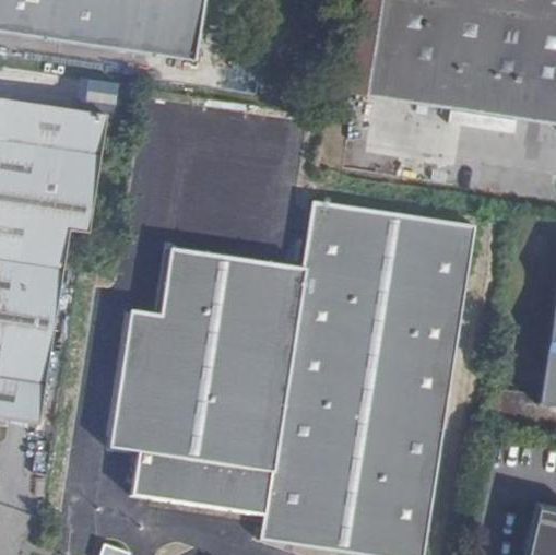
[(0,0),(0,26),(58,36),(199,58),(203,25),(206,0),(0,0)]
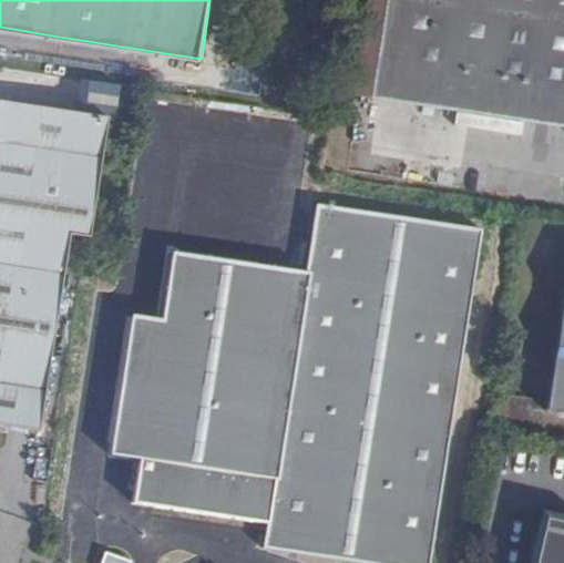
[(370,0),(359,92),(375,93),(388,0),(370,0)]
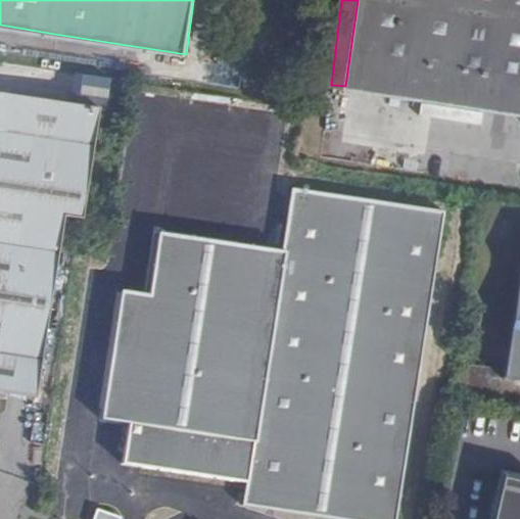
[(358,0),(345,86),(519,112),(519,0),(358,0)]
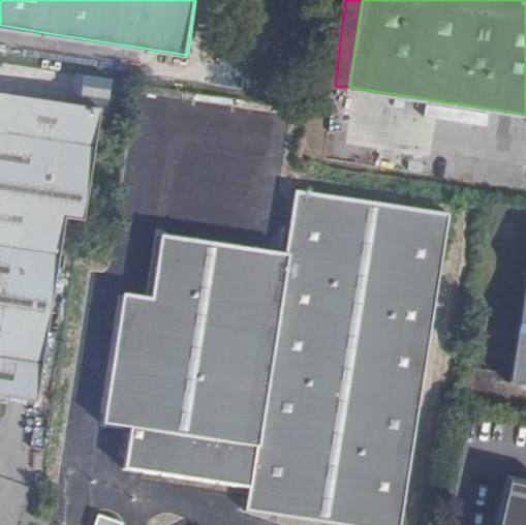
[(0,241),(58,250),(64,215),(82,218),(100,106),(0,91),(0,241)]
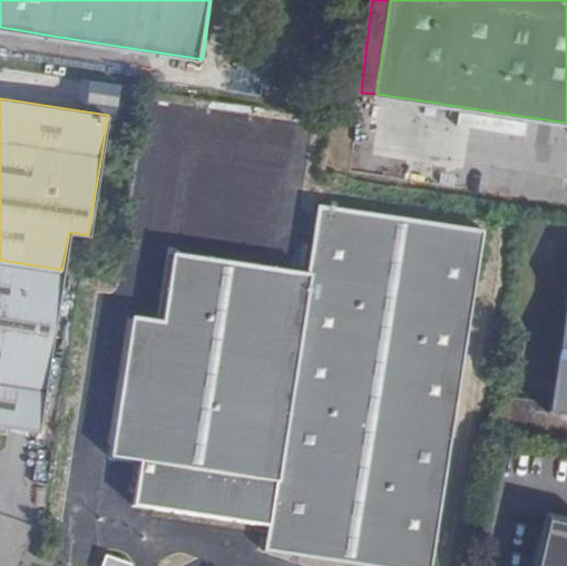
[(393,565),(431,565),(482,230),(321,205),(311,273),(175,253),(165,319),(133,314),(111,454),(143,458),(135,503),(271,523),(267,547),(393,565)]
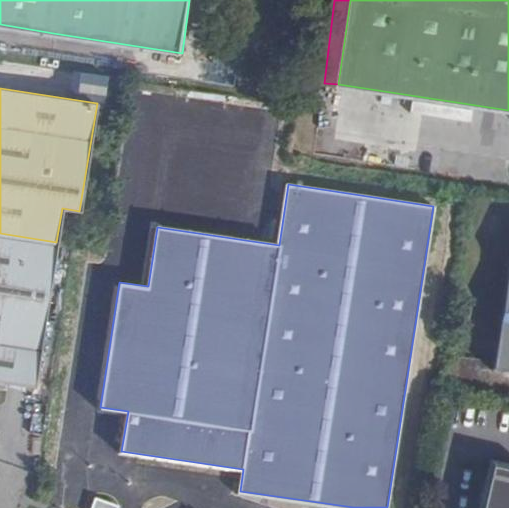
[(0,382),(33,388),(56,242),(0,233),(0,382)]
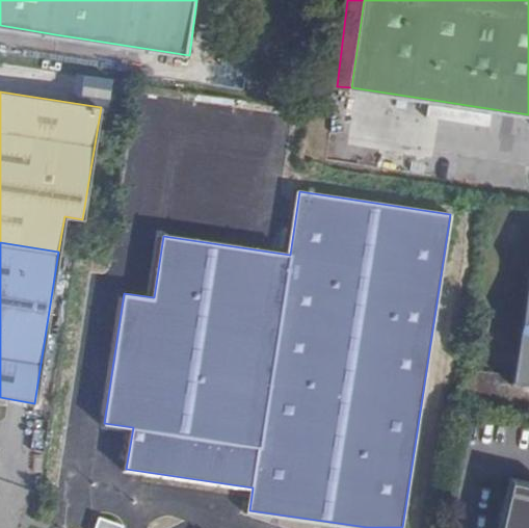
[(528,285),(513,378),(528,380),(528,285)]
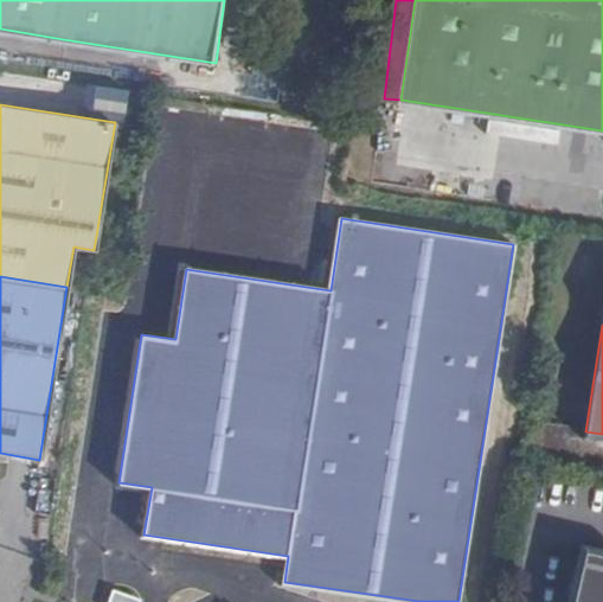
[(602,545),(578,540),(564,601),(602,601),(602,545)]
